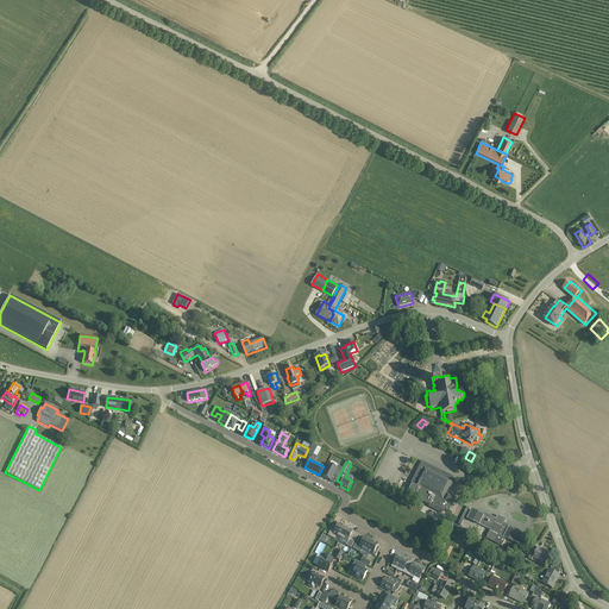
[(422,463),(412,483),(406,493),(429,504),(429,506),(439,510),(440,508),(445,510),(449,503),(452,506),(456,498),(446,494),(447,491),(445,490),(447,487),(450,488),(454,478),(422,463)]
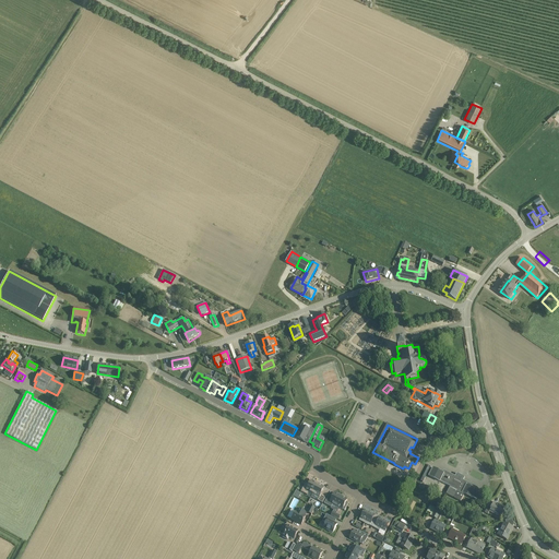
[(314,430),(310,428),(309,430),(302,427),(297,438),(304,441),(306,437),(310,439),(314,430)]
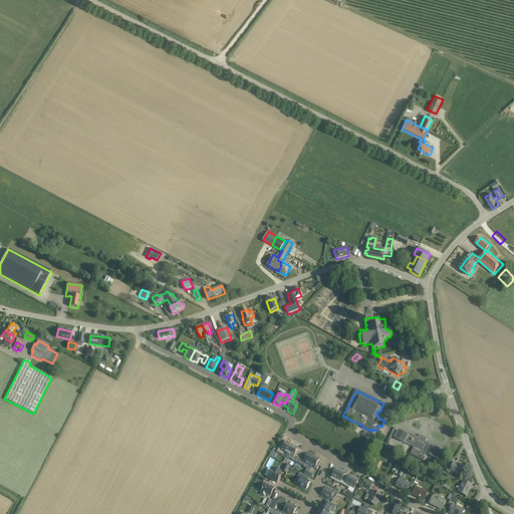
[(406,435),(399,431),(395,438),(405,443),(414,448),(411,455),(424,461),(427,456),(426,455),(426,454),(429,456),(436,459),(436,460),(440,461),(444,453),(439,451),(440,449),(426,442),(427,439),(420,436),(419,438),(409,433),(406,435)]
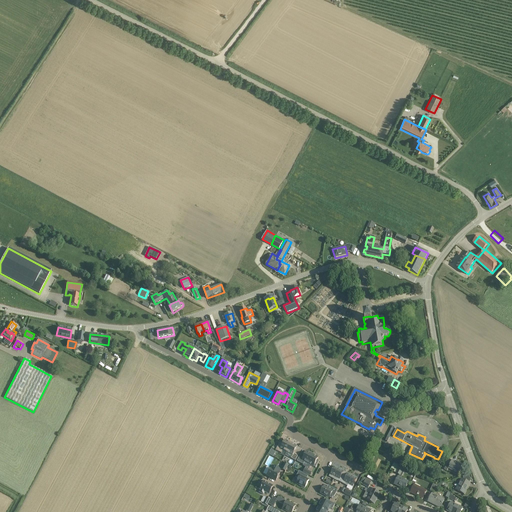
[(286,453),(291,444),(285,441),(282,446),(279,444),(276,451),(281,454),(283,451),(286,453)]
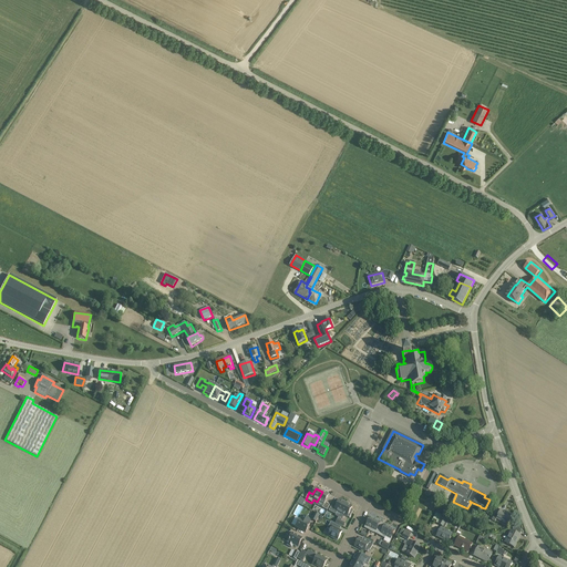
[(329,495),(322,492),(317,502),(321,504),(319,506),(326,509),(330,503),(326,501),(329,495)]
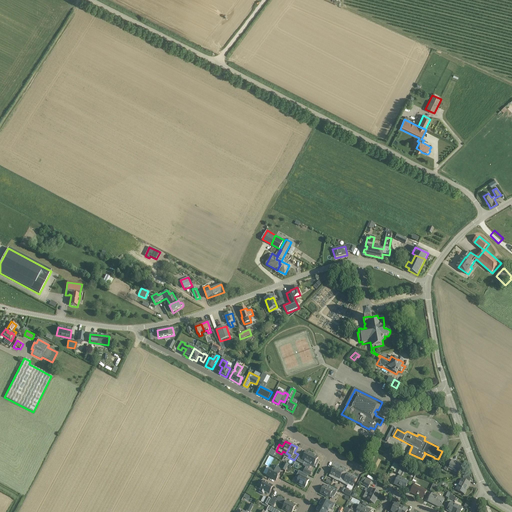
[(305,462),(308,464),(313,454),(309,452),(309,453),(306,452),(304,457),(300,455),(297,462),(303,465),(305,462)]
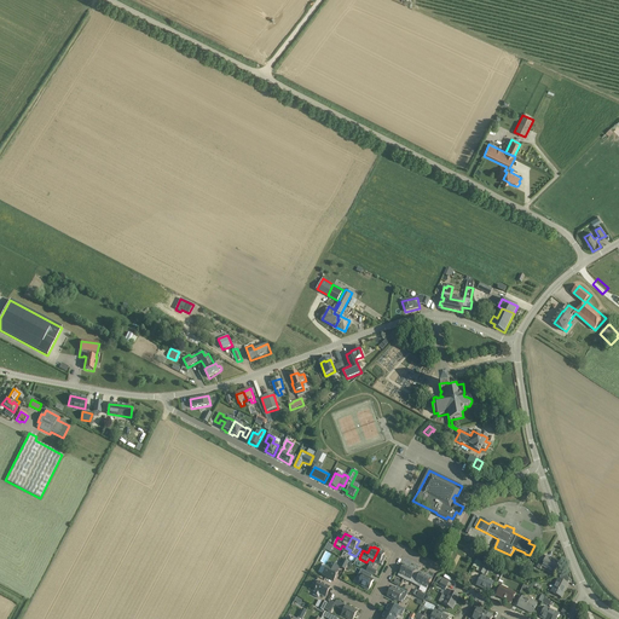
[(379,549),(372,561),(380,565),(382,566),(385,561),(382,560),(385,554),(381,553),(382,551),(379,549)]
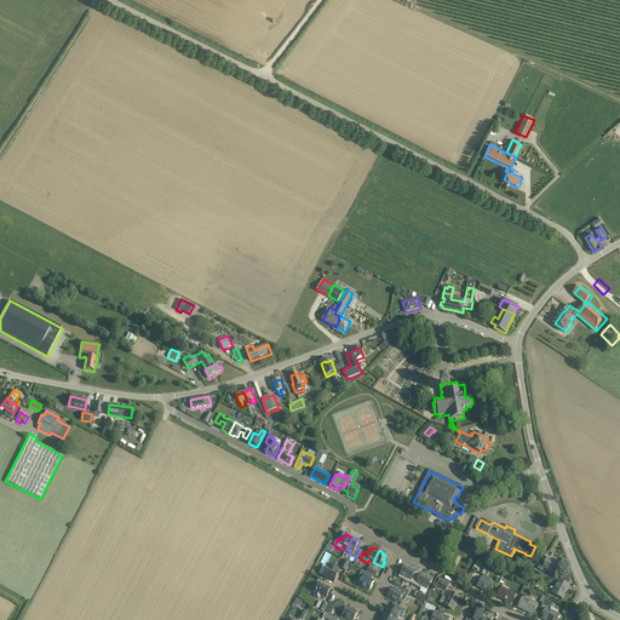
[(561,564),(547,557),(545,564),(541,562),(538,569),(541,570),(543,568),(552,573),(554,570),(557,573),(561,564)]
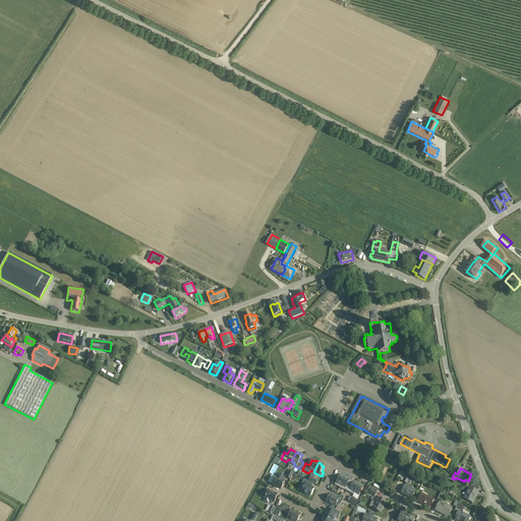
[(413,477),(401,471),(398,477),(401,478),(401,480),(403,481),(409,484),(413,477)]
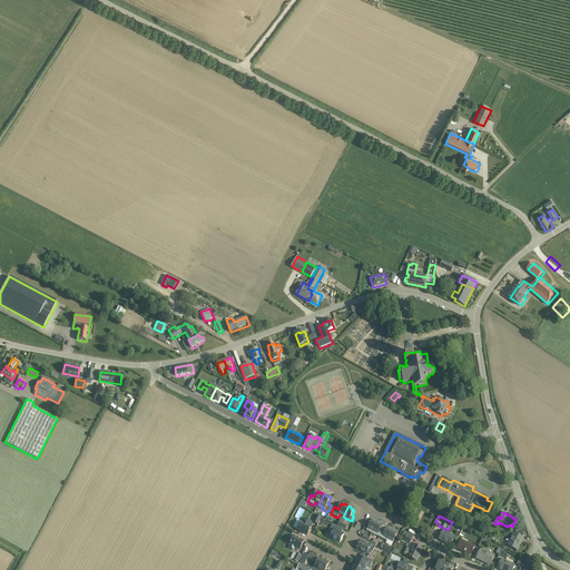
[(312,523),(305,519),(303,523),(302,522),(300,527),(298,526),(297,529),(297,530),(307,536),(312,528),(311,527),(312,523)]
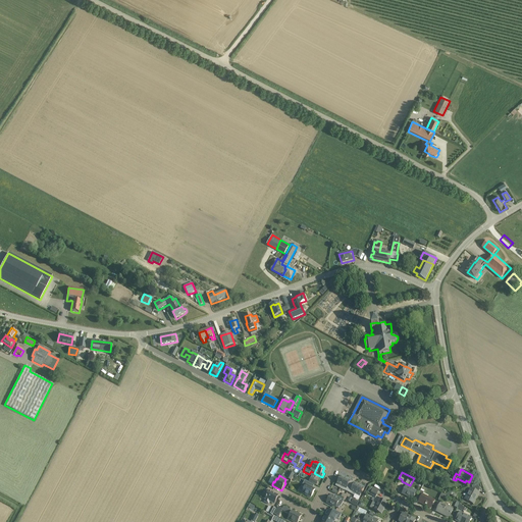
[(335,486),(341,488),(346,478),(341,476),(335,486)]
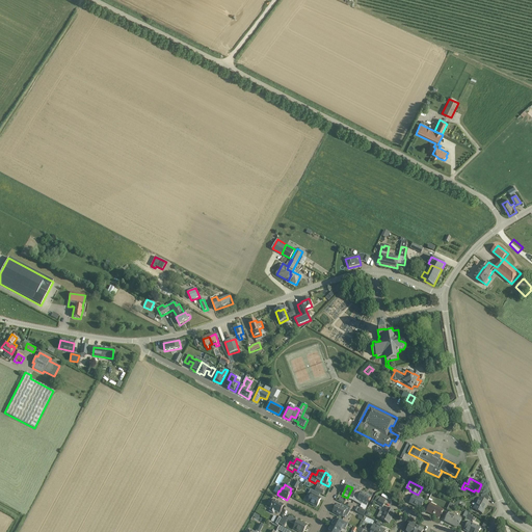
[(352,487),(347,498),(354,502),(358,493),(356,491),(356,490),(357,490),(352,487)]
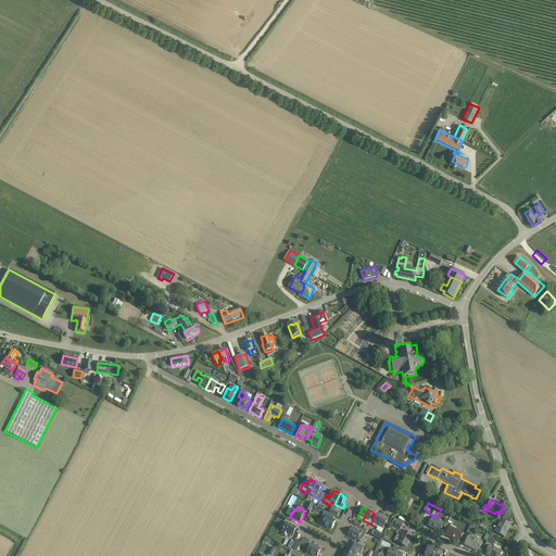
[(332,516),(325,513),(321,519),(324,520),(321,526),(331,530),(336,521),(331,519),(332,516)]
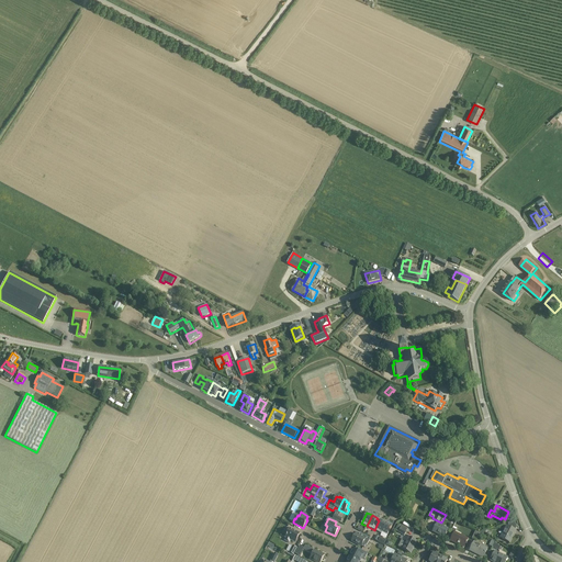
[(379,520),(374,530),(382,534),(382,532),(388,523),(382,520),(382,521),(379,520)]
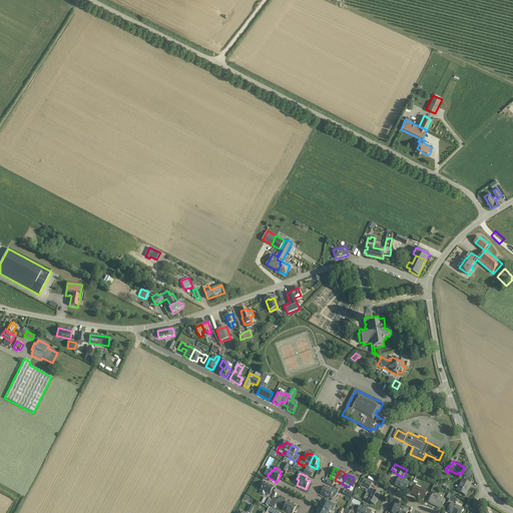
[(471,481),(469,476),(464,478),(465,480),(464,481),(463,480),(459,488),(460,489),(458,492),(465,496),(471,484),(469,484),(471,481)]
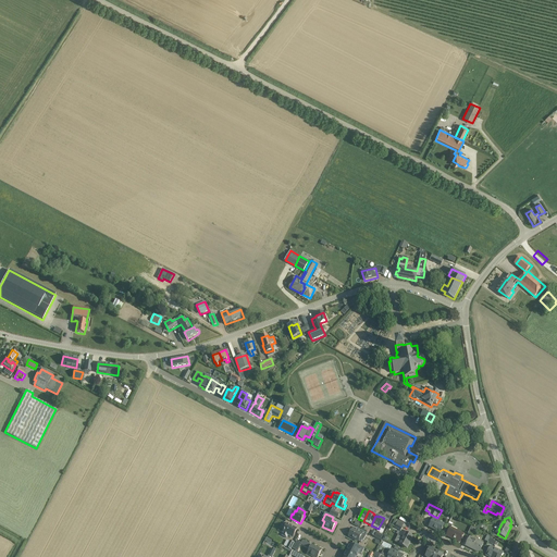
[(385,519),(384,518),(379,528),(384,531),(388,521),(387,520),(385,519)]
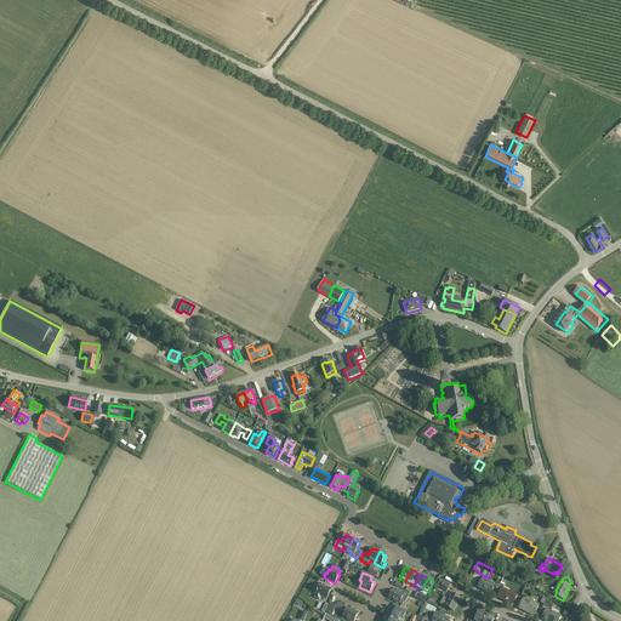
[(495,586),(483,579),(478,587),(491,594),(495,586)]
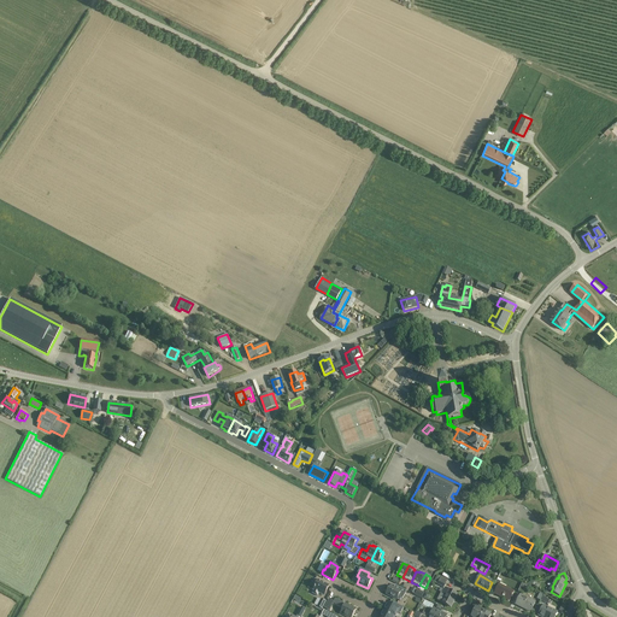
[(440,580),(438,585),(445,588),(448,581),(441,577),(440,580)]
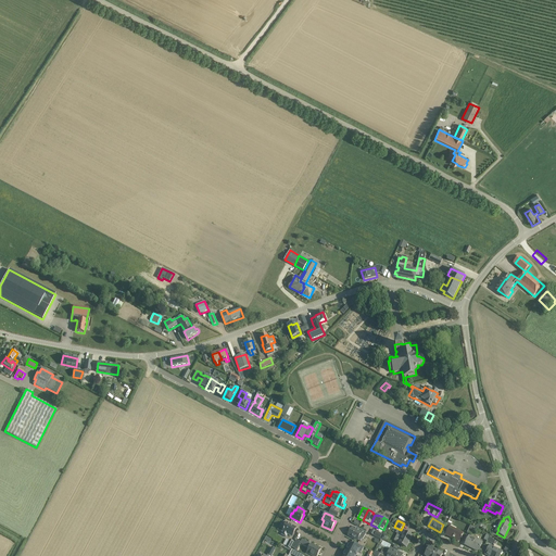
[(297,529),(283,522),(281,527),(285,528),(282,532),(283,532),(281,535),(286,538),(288,534),(292,536),(297,529)]
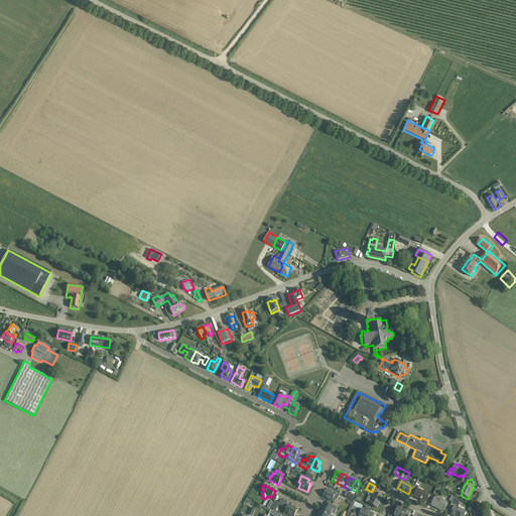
[(419,487),(415,485),(412,492),(415,494),(413,497),(425,503),(429,495),(418,489),(419,487)]
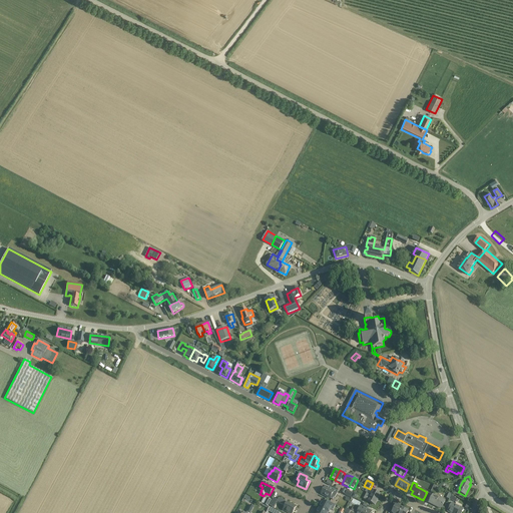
[(331,491),(325,488),(321,494),(330,499),(333,500),(334,498),(335,498),(339,492),(333,489),(331,491)]
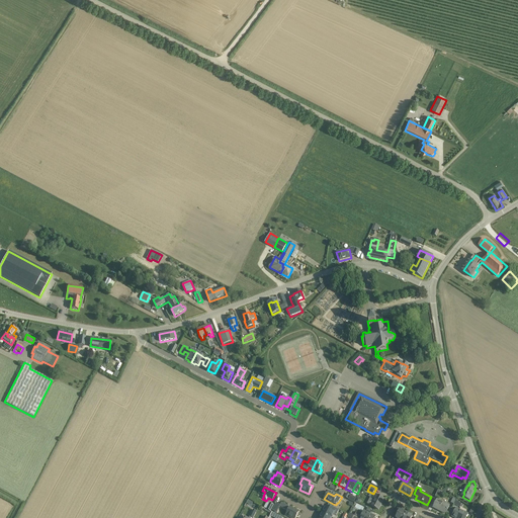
[(384,499),(374,494),(371,499),(374,500),(371,506),(378,510),(384,499)]
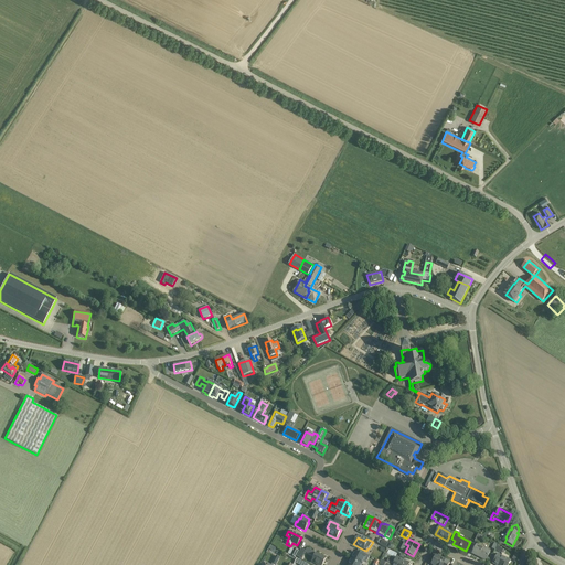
[(490,552),(477,545),(472,554),(486,561),(490,552)]
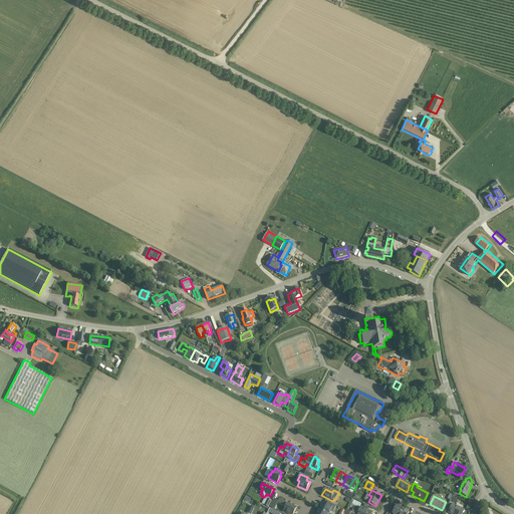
[(278,502),(274,500),(270,507),(275,509),(278,502)]
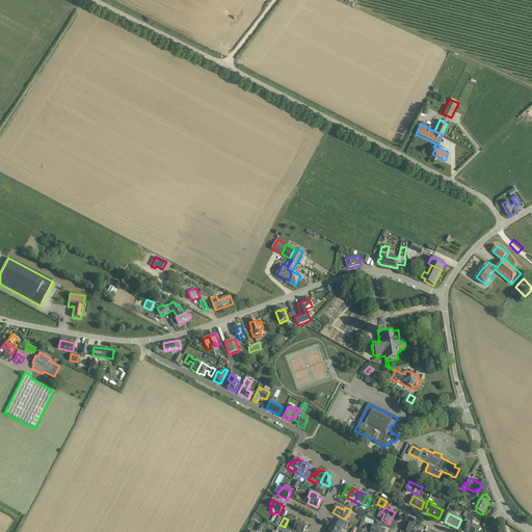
[(331,527),(341,531),(343,528),(345,529),(348,524),(342,521),(340,524),(335,521),(331,527)]
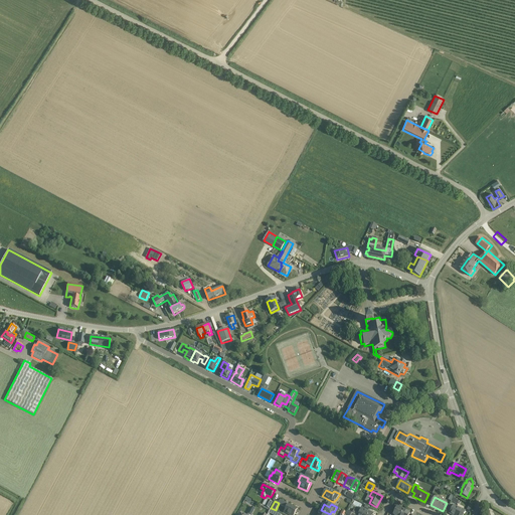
[(294,514),(298,509),(289,505),(285,512),(289,514),(294,514)]
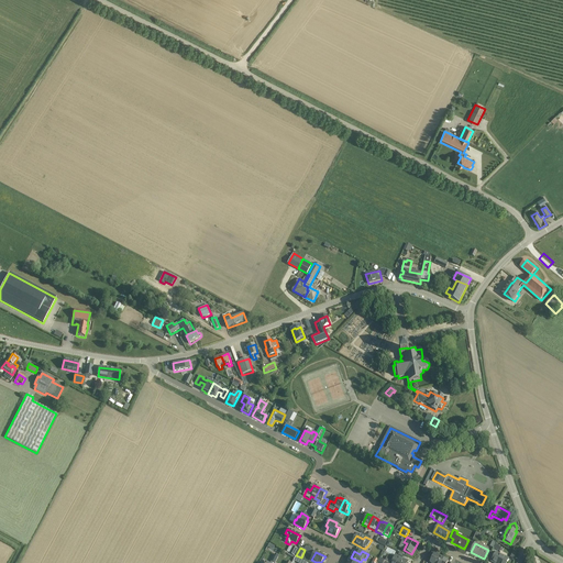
[(506,562),(508,559),(496,553),(492,562),(494,562),(506,562)]
